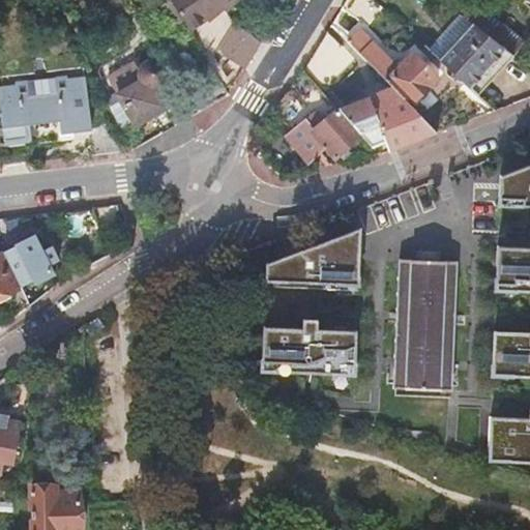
[(170,0),(190,32),(204,22),(218,7),(223,11),(233,0),(170,0)]
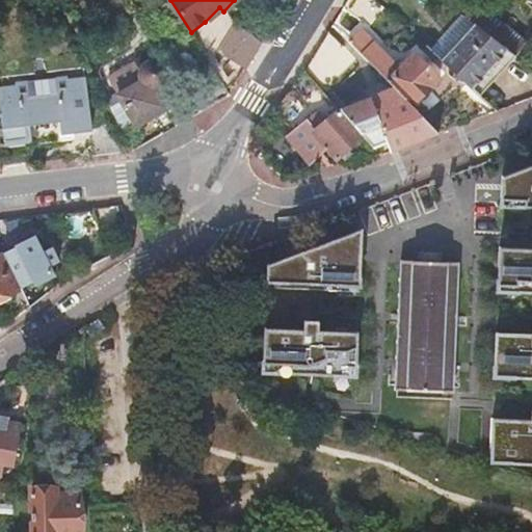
[(381,7),(372,0),(346,0),(341,8),(368,26),(381,7)]
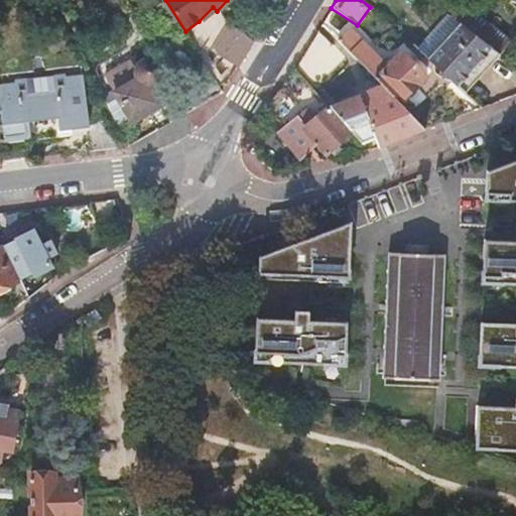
[(459,9),(452,18),(459,23),(499,55),(505,46),(459,9)]
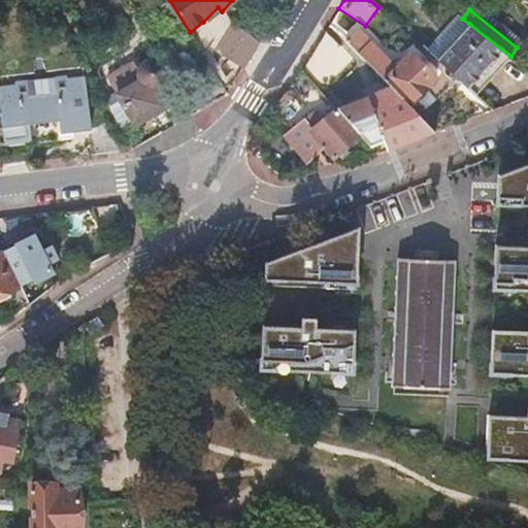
[(469,24),(462,19),(429,55),(436,61),(469,24)]
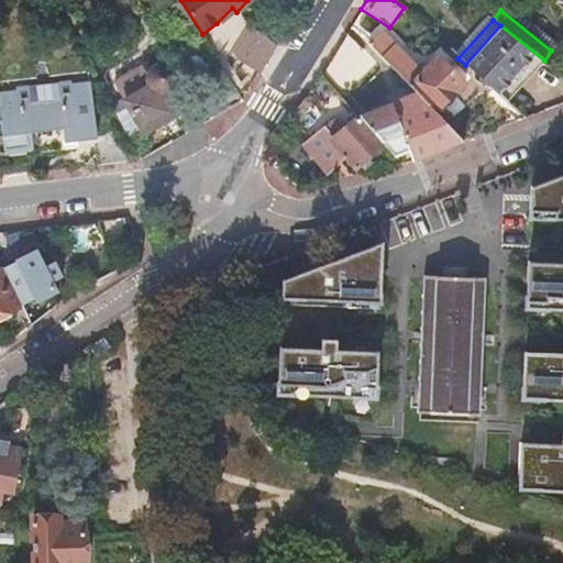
[(227,57),(260,75),(273,52),(264,36),(244,24),(227,57)]
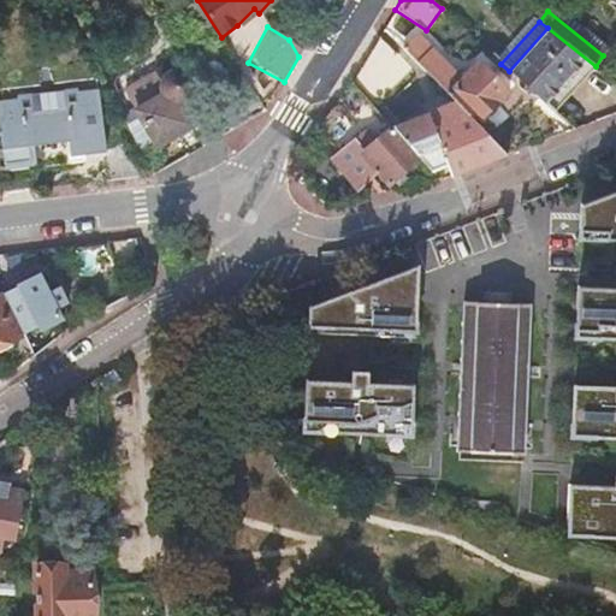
[(555,112),(596,66),(548,28),(509,71),(555,112)]
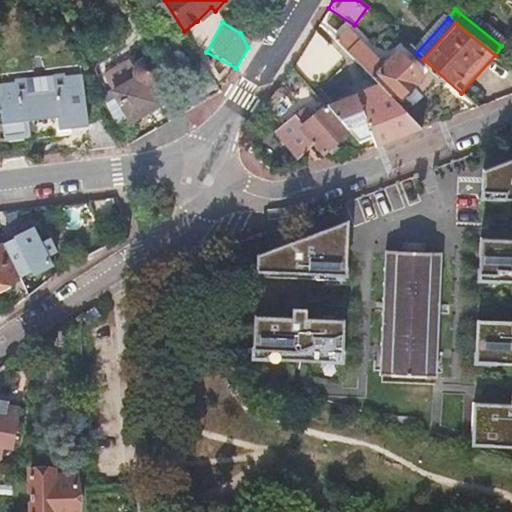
[(334,40),(381,88),(391,99),(396,94),(400,99),(423,77),(399,52),(383,68),(345,28),(334,40)]
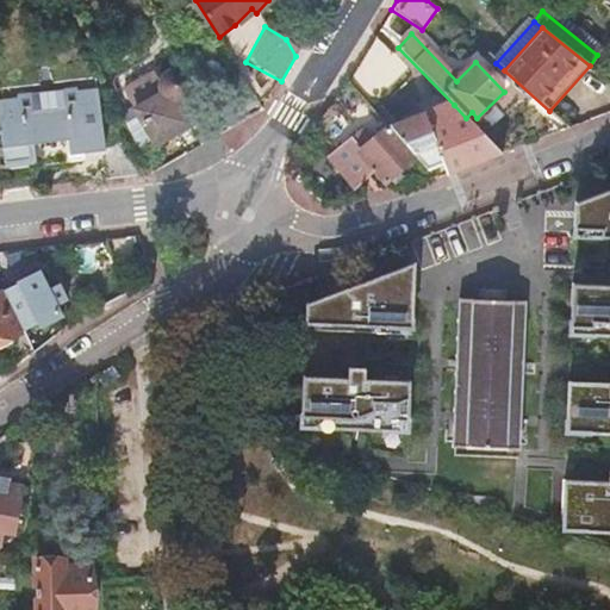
[(350,83),(371,107),(409,72),(378,39),(350,83)]
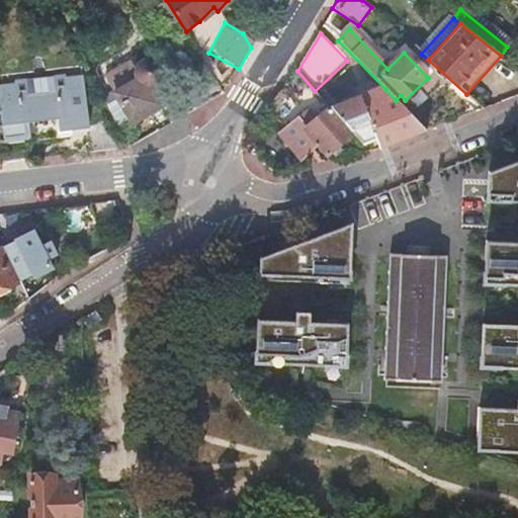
[(142,64),(141,66),(140,67),(139,70),(133,62),(106,76),(116,92),(134,122),(164,104),(153,87),(154,87),(156,86),(158,85),(160,83),(161,82),(163,80),(163,78),(164,75),(164,73),(164,71),(163,69),(162,67),(161,65),(159,63),(157,62),(155,62),(153,61),(151,61),(148,61),(146,61),(144,63),(142,64)]
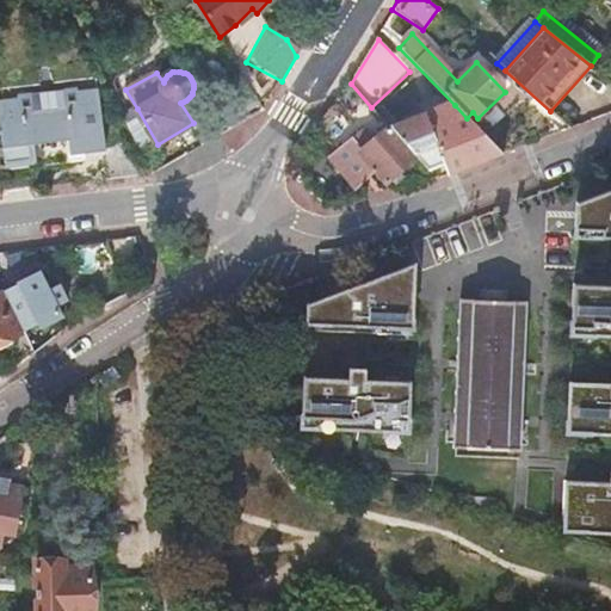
[(337,100),(356,123),(371,107),(351,84),(337,100)]
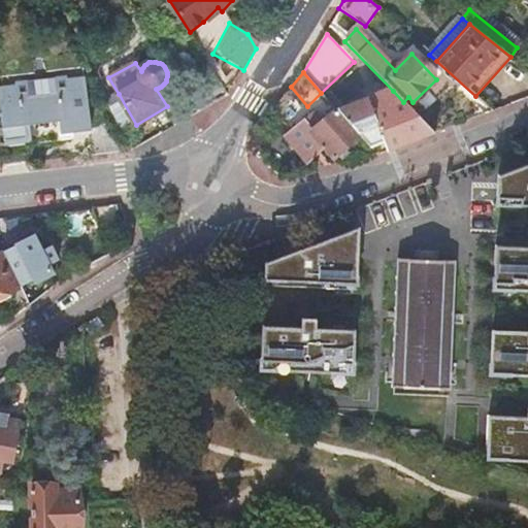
[(93,157),(122,154),(111,125),(92,127),(87,90),(85,77),(69,79),(68,76),(56,77),(56,78),(27,81),(14,83),(15,87),(0,88),(0,99),(4,128),(61,121),(63,134),(90,130),(93,157)]
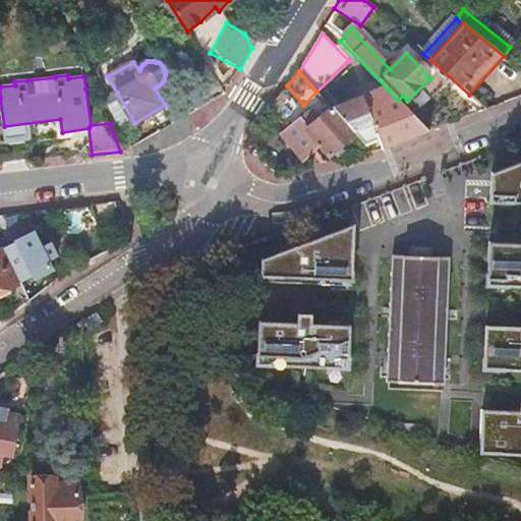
[(355,135),(365,147),(378,141),(382,151),(428,132),(398,101),(388,90),(334,110),(355,135)]
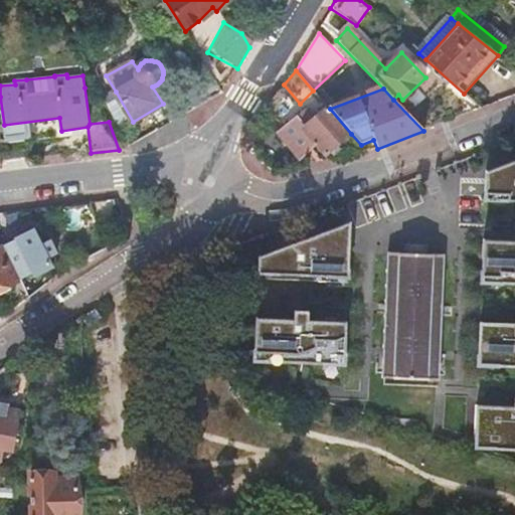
[(326,156),(351,134),(330,109),(328,107),(314,120),(305,109),(279,134),(302,161),(318,146),(326,156)]
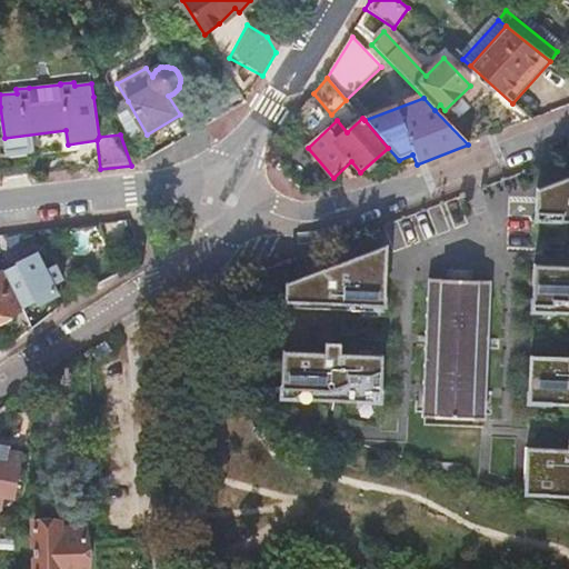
[(568,175),(535,186),(532,216),(568,216),(568,175)]
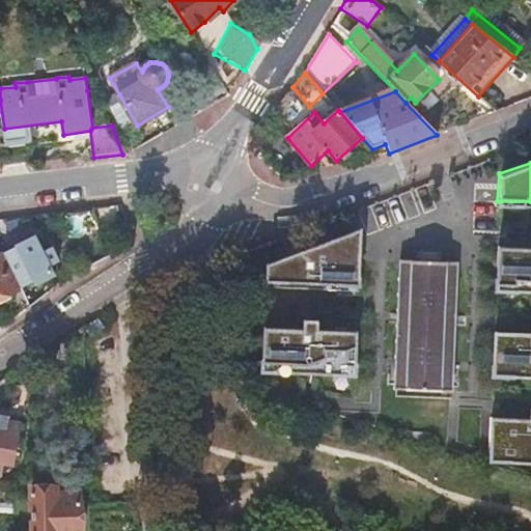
[(269,254),(266,282),(359,284),(360,224),(269,254)]
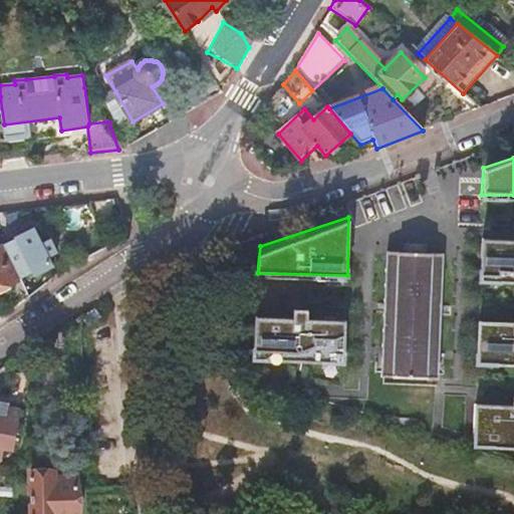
[(4,246),(20,279),(32,272),(34,276),(52,267),(48,258),(56,254),(50,242),(42,246),(34,230),(16,239),(4,246)]
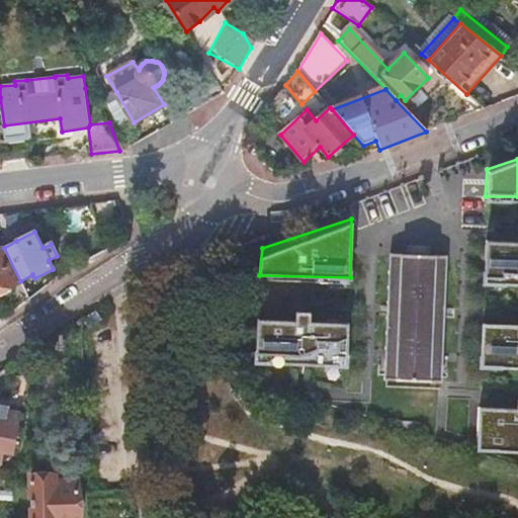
[(517,237),(486,237),(484,281),(517,282),(517,237)]
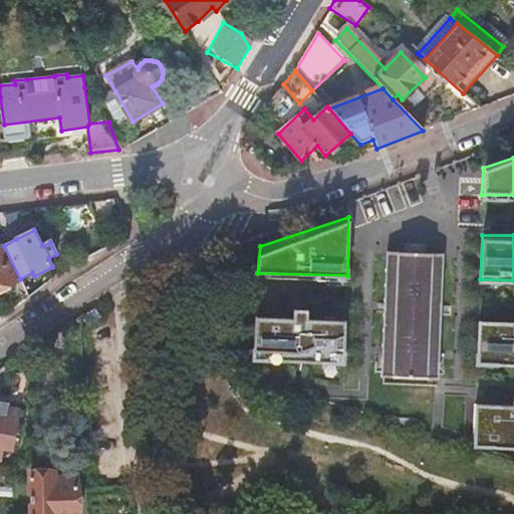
[(0,305),(0,290),(20,280),(20,279),(4,246),(0,248),(0,320),(5,317),(0,305)]
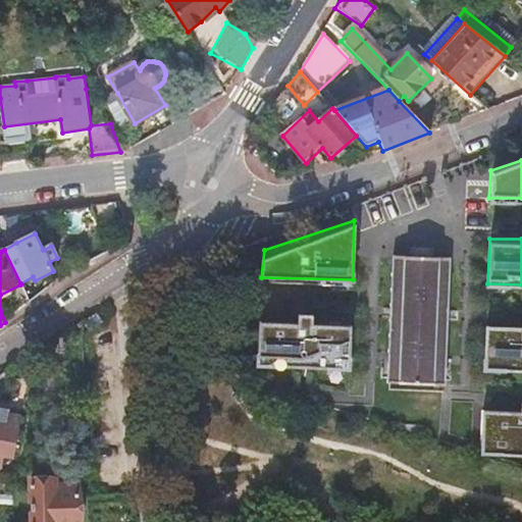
[(394,338),(393,351),(390,351),(390,354),(393,354),(392,382),(389,381),(389,384),(447,385),(447,384),(445,384),(445,371),(448,371),(448,369),(445,369),(446,356),(448,356),(448,354),(446,354),(447,341),(449,341),(449,338),(446,338),(447,325),(449,325),(449,323),(447,323),(447,310),(450,310),(450,308),(447,308),(448,295),(450,295),(451,293),(448,293),(449,279),(451,279),(451,277),(449,277),(449,264),(452,264),(452,261),(452,259),(394,257),(394,262),(396,262),(396,275),(394,275),(394,277),(395,277),(395,291),(393,291),(393,293),(395,293),(395,306),(393,306),(393,308),(395,308),(394,321),(392,321),(392,323),(394,323),(394,336),(392,336),(392,338),(394,338)]
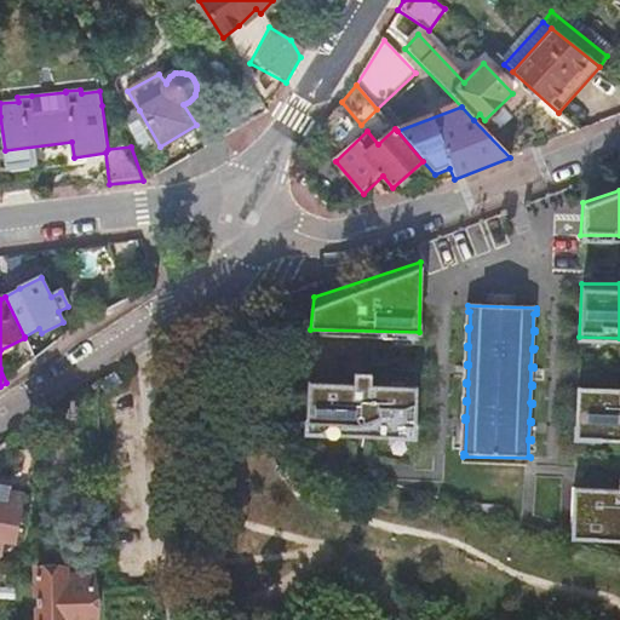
[(350,367),(350,379),(310,378),(310,403),(309,431),(414,435),(417,382),(368,379),(369,368),(350,367)]
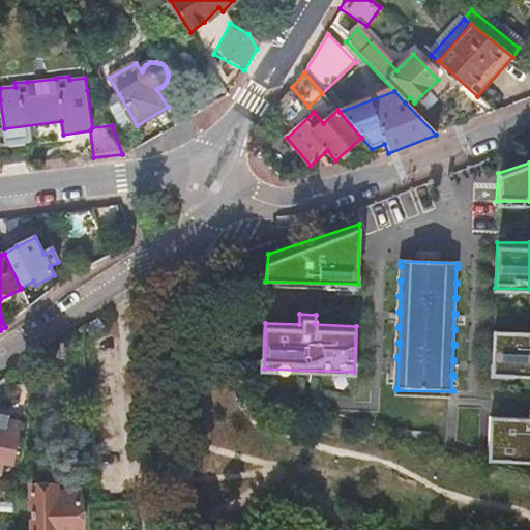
[(529,317),(528,318),(528,327),(494,326),(492,373),(529,374),(529,317)]
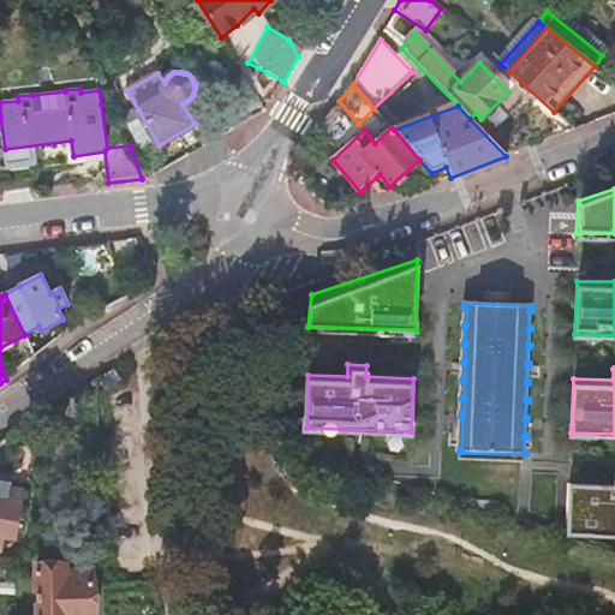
[(614,469),(610,469),(610,481),(571,479),(568,532),(614,533),(614,469)]
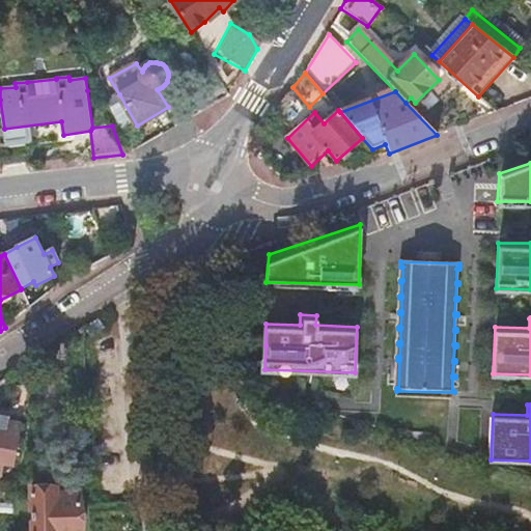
[(0,478),(3,476),(5,465),(14,467),(16,466),(23,426),(12,424),(10,421),(10,418),(9,418),(8,420),(0,418),(0,478)]
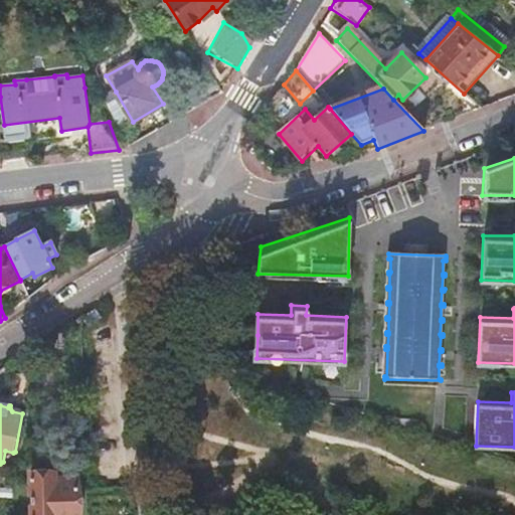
[(34,514),(79,514),(78,479),(58,480),(58,474),(34,475),(34,514)]
